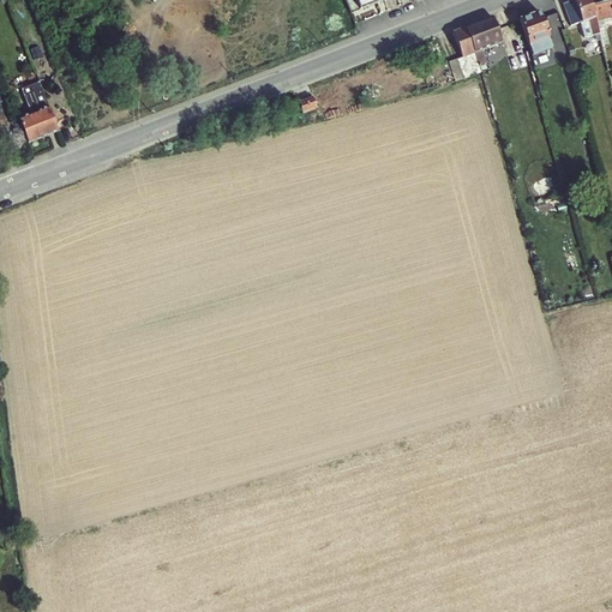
[(347,0),(352,12),(361,9),(358,0),(347,0)]
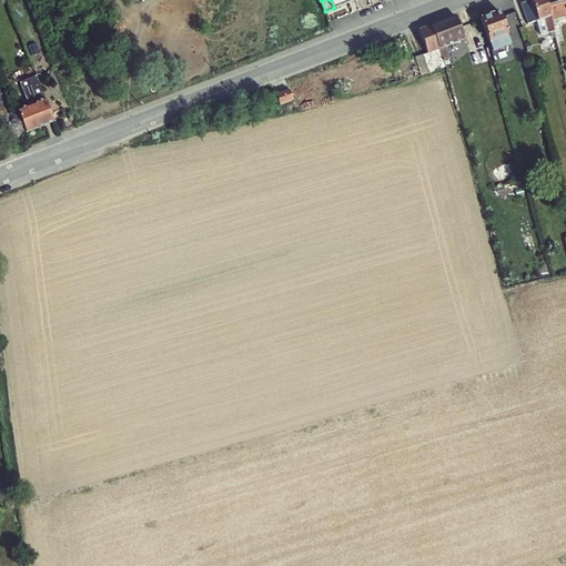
[(539,20),(533,0),(526,0),(522,2),(529,22),(538,19),(542,33),(548,32),(555,64),(564,63),(558,41),(565,40),(562,27),(564,22),(565,22),(565,12),(553,16),(539,20)]
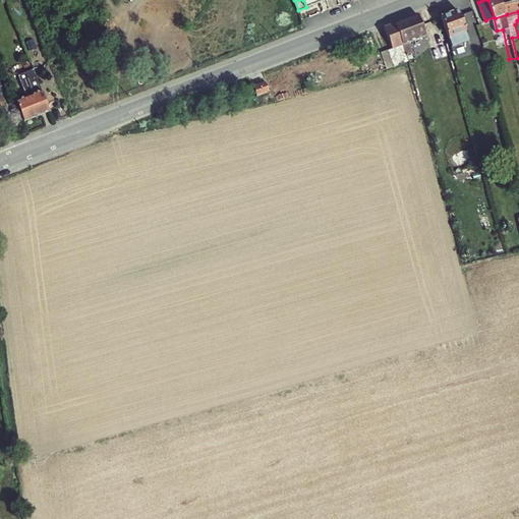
[(495,18),(507,14),(502,0),(488,0),(495,18)]
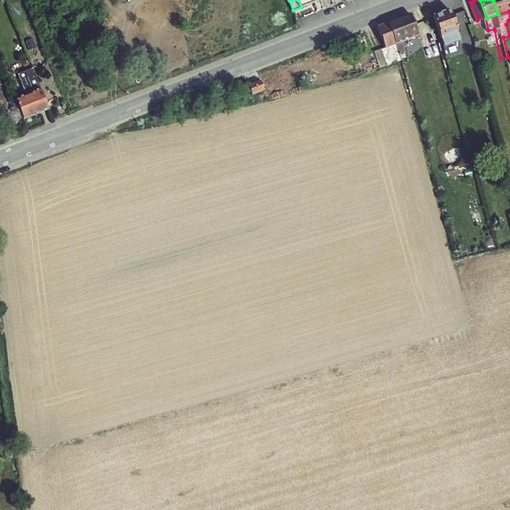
[(493,0),(498,14),(509,11),(509,0),(493,0)]
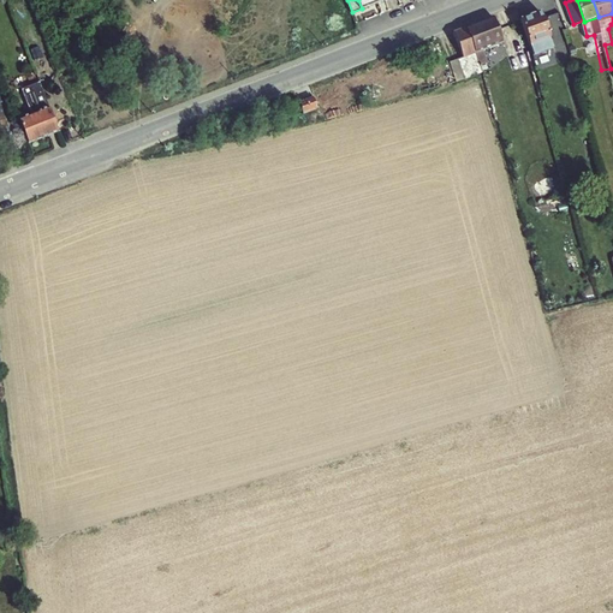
[(531,45),(551,37),(553,37),(543,10),(522,17),(531,45)]
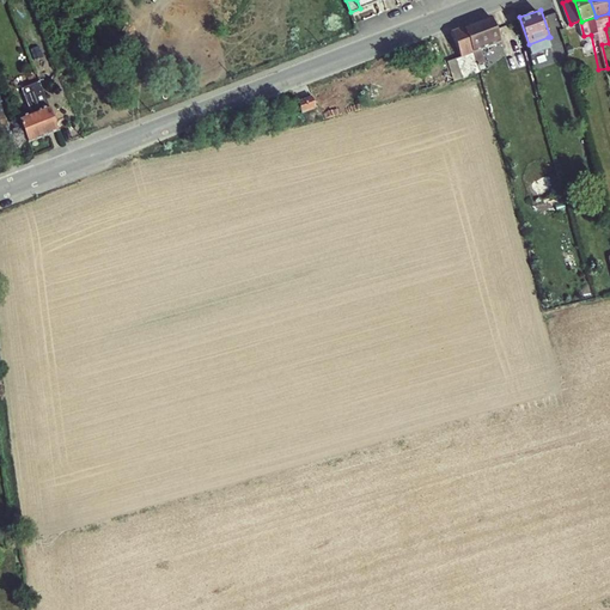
[(464,25),(475,52),(475,53),(483,49),(501,42),(492,14),(464,25)]
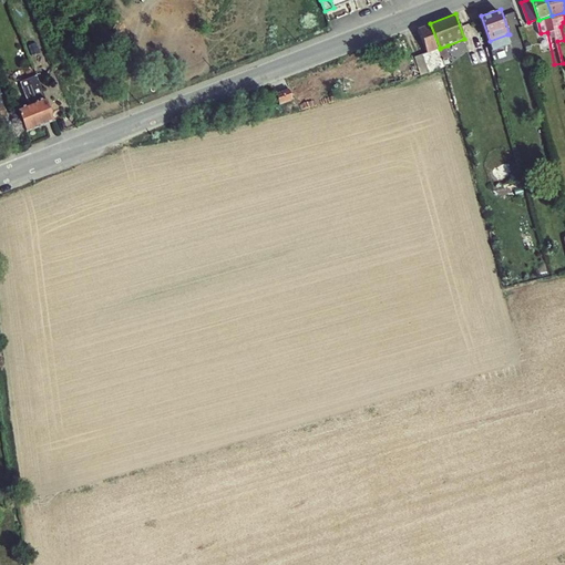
[(440,48),(430,23),(419,29),(428,51),(440,48)]
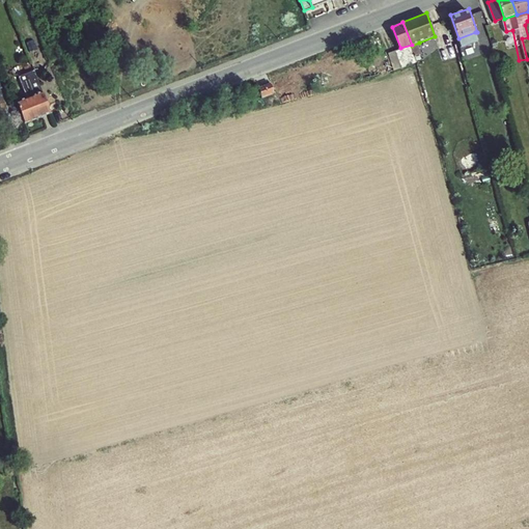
[(475,32),(458,38),(462,47),(478,40),(475,32)]
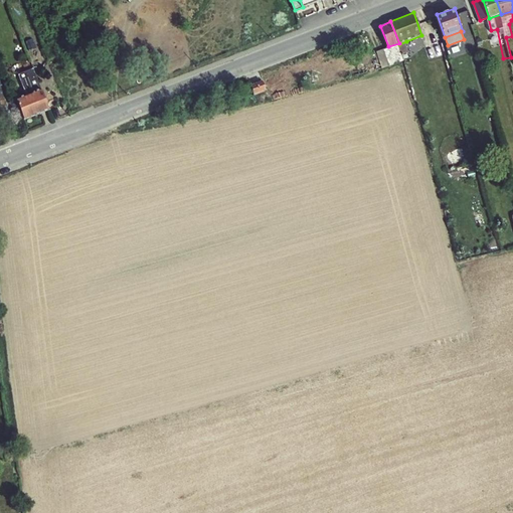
[(399,44),(402,52),(409,51),(406,41),(399,44)]
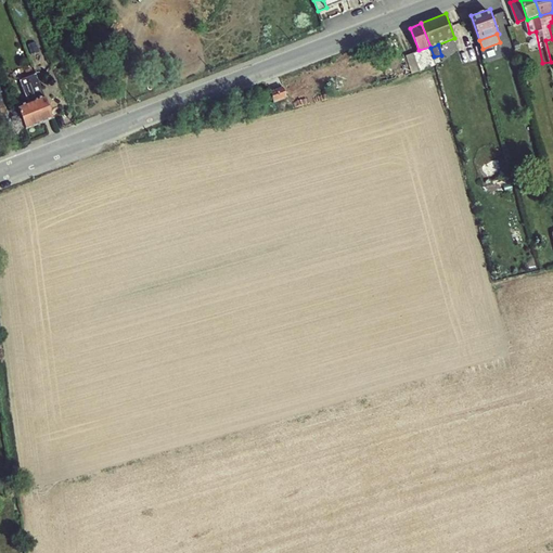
[(431,47),(419,50),(414,52),(418,62),(410,64),(412,73),(437,64),(434,56),(431,48),(431,47)]
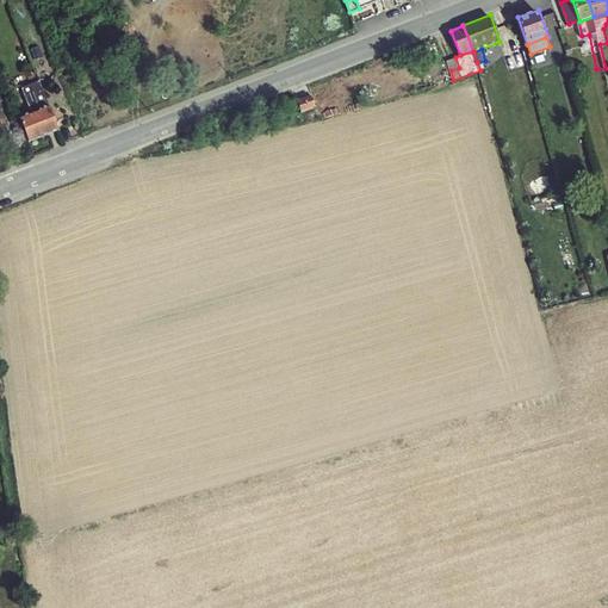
[(0,92),(0,134),(14,130),(20,144),(60,130),(39,80),(23,87),(31,112),(10,119),(5,113),(1,103),(4,101),(0,92)]
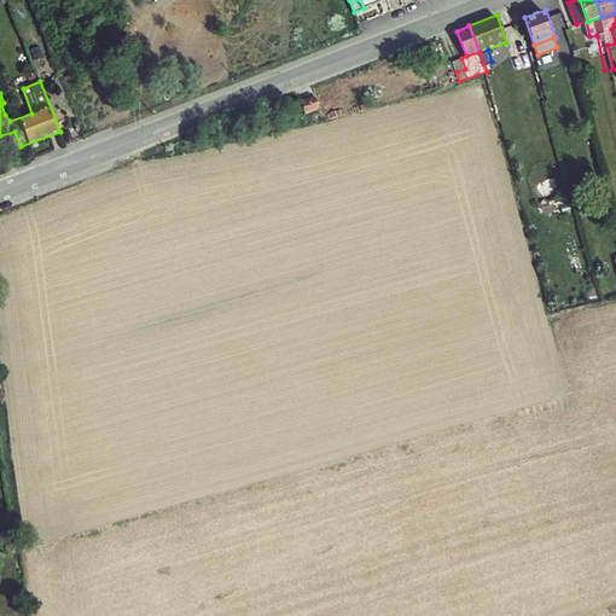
[(377,86),(371,87),(373,99),(381,97),(377,86)]
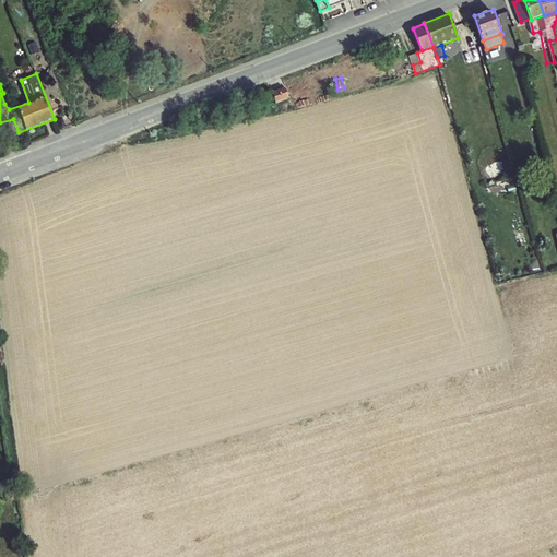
[(285,86),(273,91),(277,102),(289,97),(285,86)]
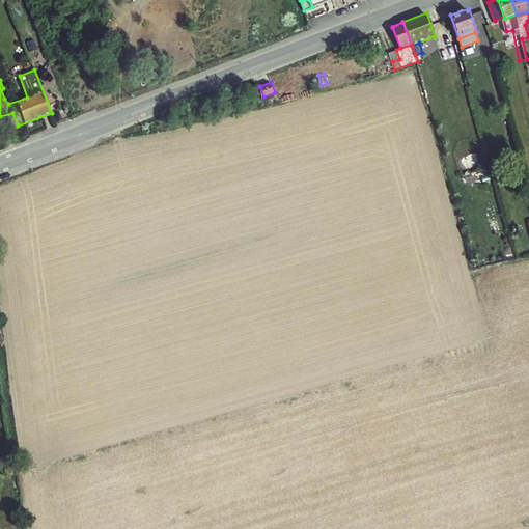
All buildings are outlined.
